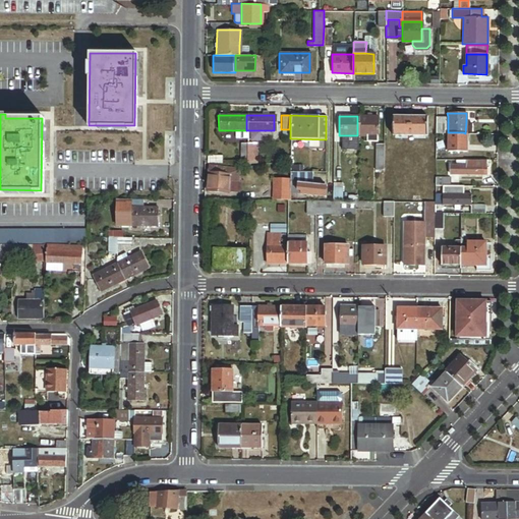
[(377,116),(357,116),(357,135),(362,135),(362,141),(376,141),(376,135),(377,116)]
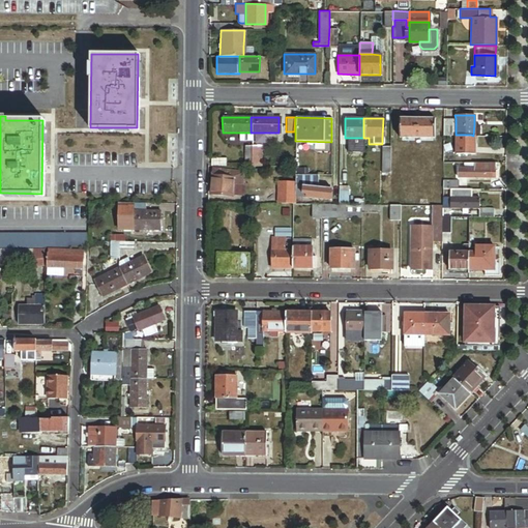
[(433,119),(399,118),(399,137),(433,138),(433,119)]
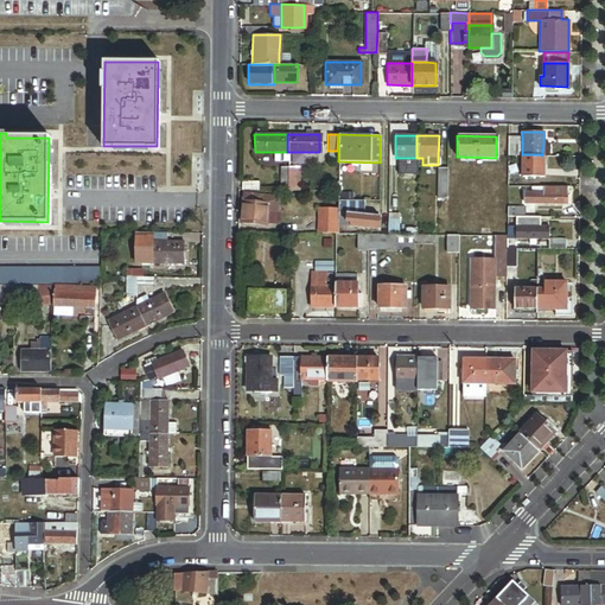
[(522,135),(507,135),(507,139),(507,154),(522,154),(522,135)]
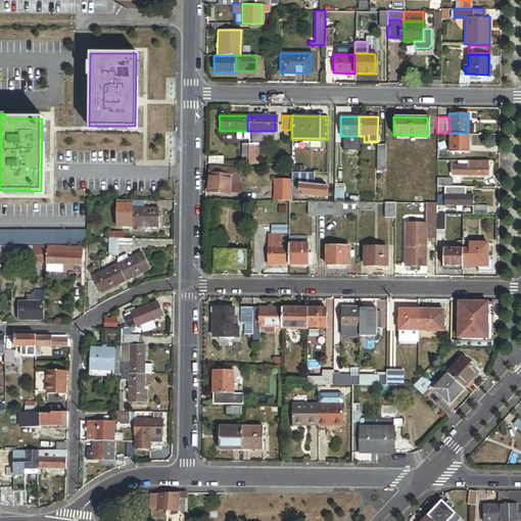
[(465,133),(450,133),(450,151),(467,151),(467,142),(464,142),(465,133)]
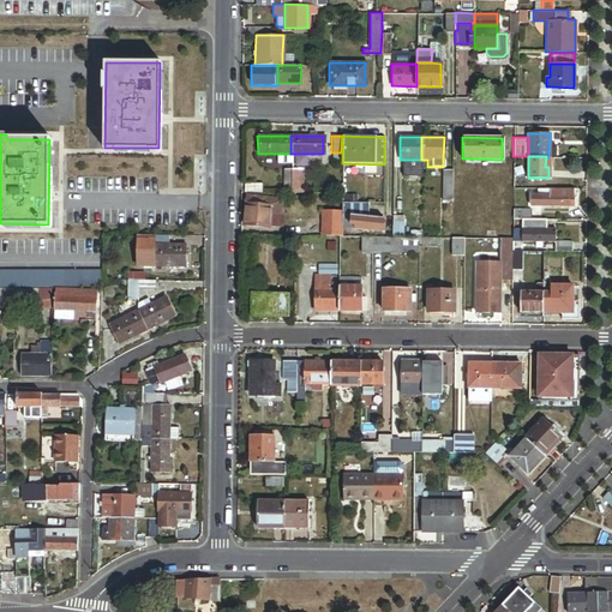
[(291,168),(291,192),(301,192),(301,168),(291,168)]
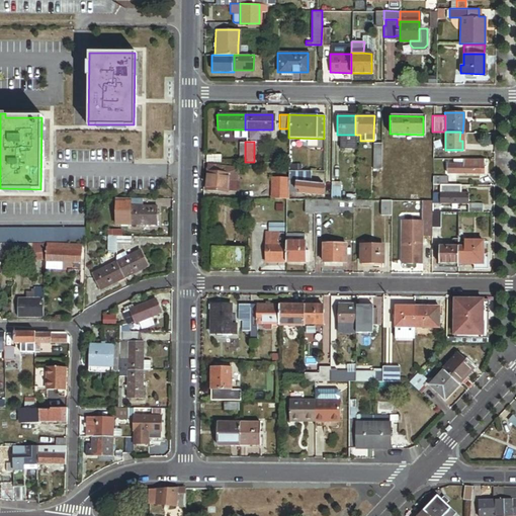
[(455,173),(455,163),(446,163),(446,173),(455,173)]
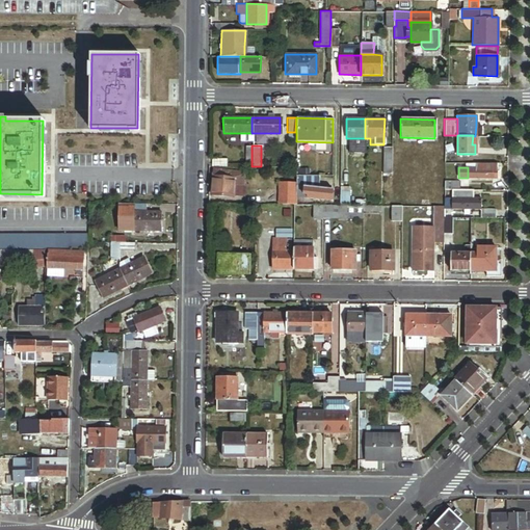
[(479,167),(478,167),(468,167),(468,178),(496,178),(496,167),(479,167)]
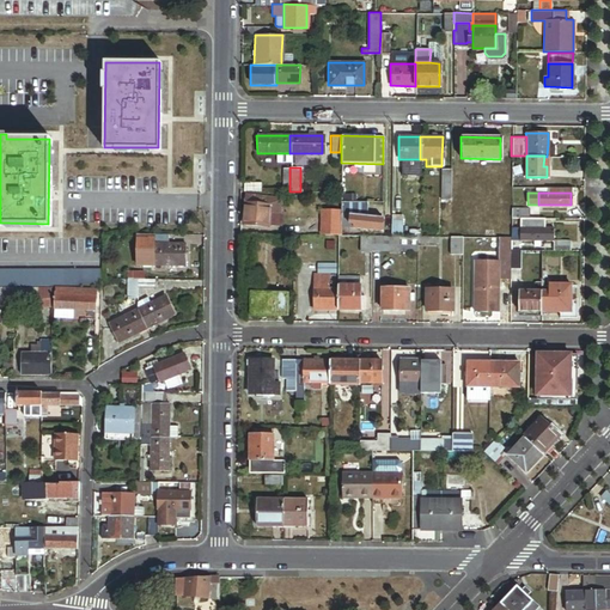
[(268,205),(268,206),(278,207),(279,199),(245,195),(244,202),(268,205)]
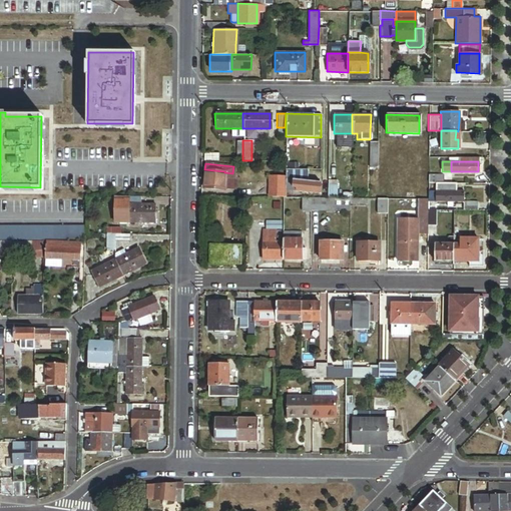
[(307,168),(285,168),(285,174),(285,177),(285,189),(294,190),(318,192),(319,181),(307,179),(307,168)]
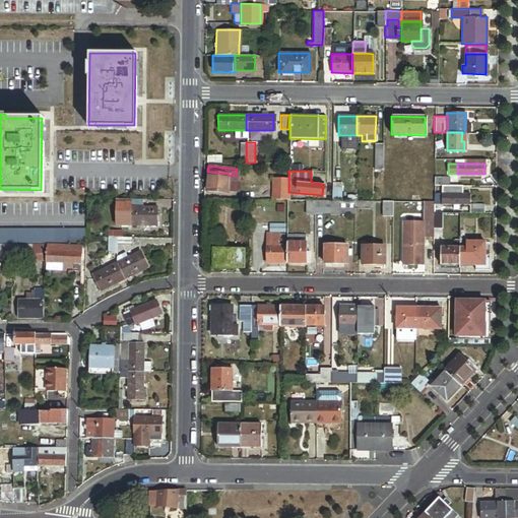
[(225,192),(228,175),(228,174),(207,172),(205,190),(225,192)]
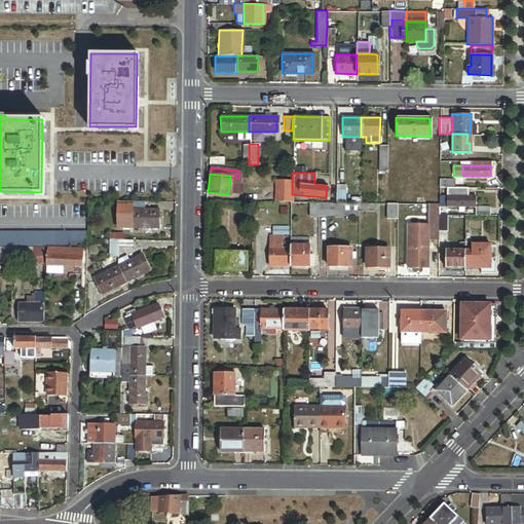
[(274,179),(274,201),(290,201),(292,201),(292,194),(292,182),(292,179),(274,179)]
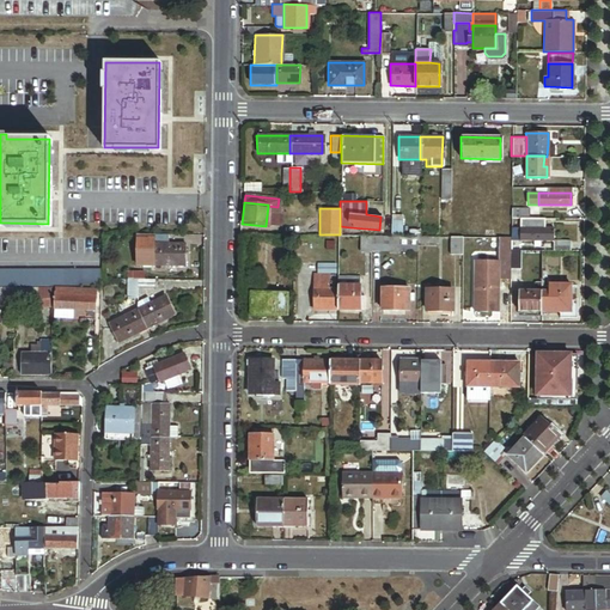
[(511,208),(511,218),(519,218),(529,218),(529,208),(511,208)]
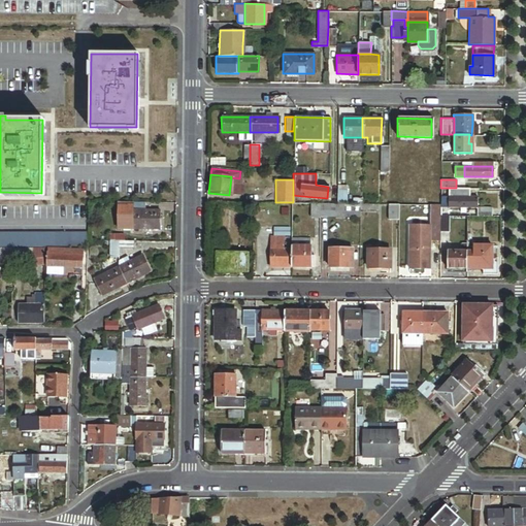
[(337,186),(337,201),(347,201),(347,186),(337,186)]
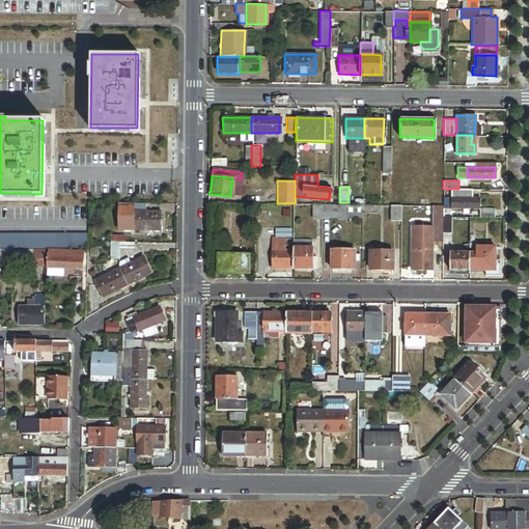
[(458,189),(450,189),(450,197),(462,197),(462,192),(471,192),(471,189),(458,189)]
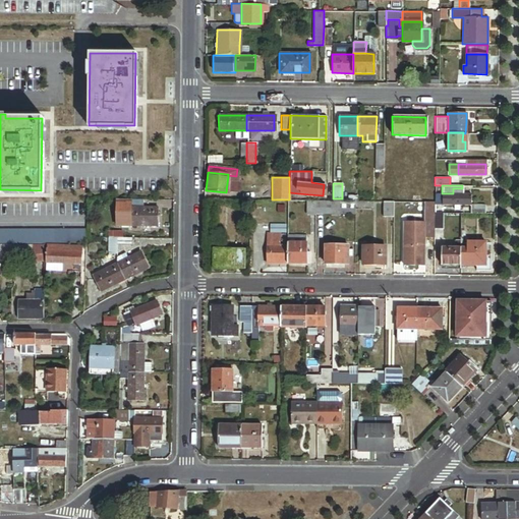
[(453,193),(442,193),(442,204),(453,204),(458,205),(469,205),(470,194),(466,193),(462,193),(453,193)]
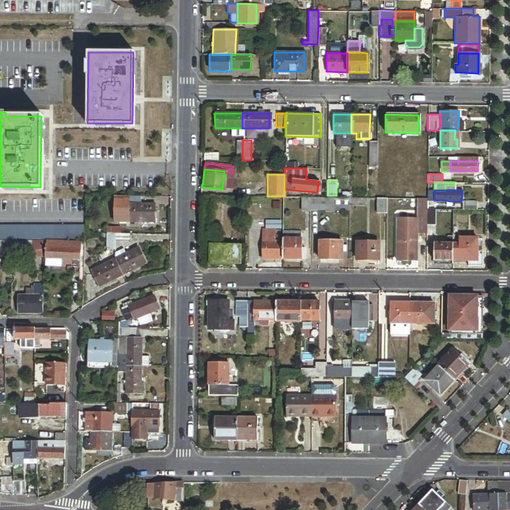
[(139,203),(139,195),(123,194),(123,202),(127,203),(139,203)]
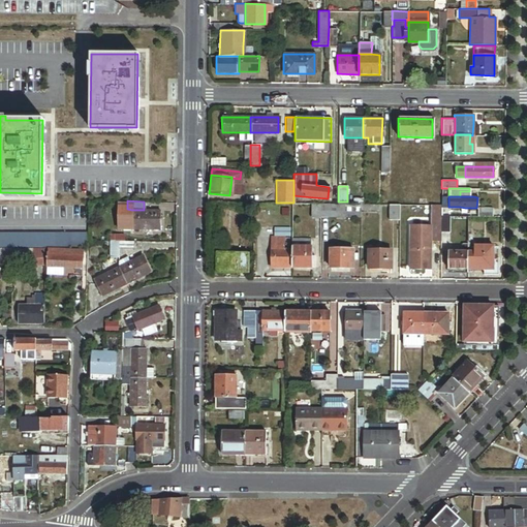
[(335,217),(335,204),(319,204),(319,209),(319,217),(335,217)]
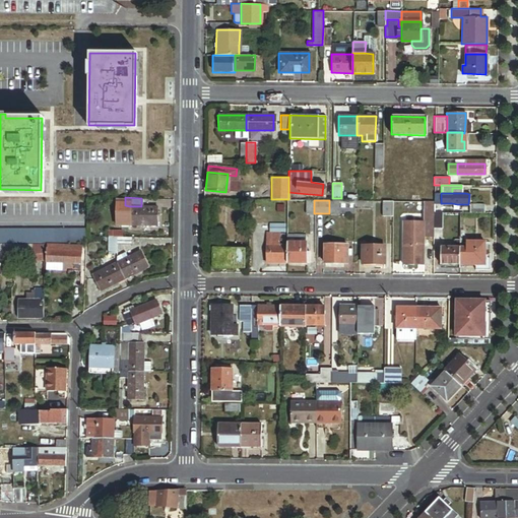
[(332,200),(329,200),(329,213),(337,213),(337,212),(337,200),(332,200)]
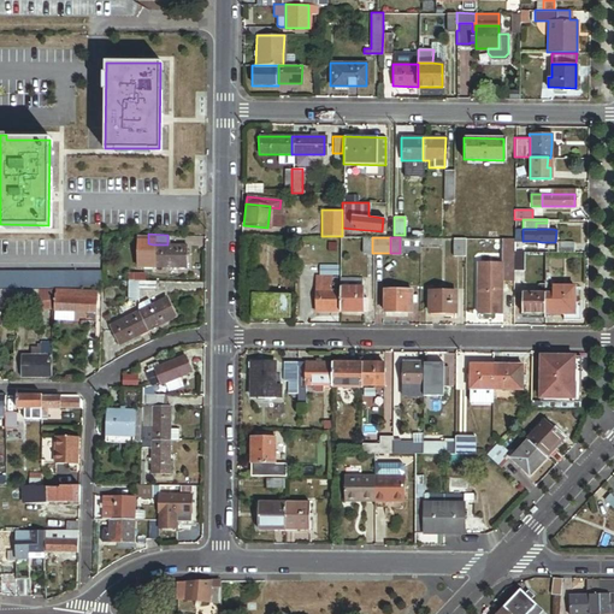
[(411,237),(400,237),(400,252),(419,252),(419,244),(411,244),(411,237)]
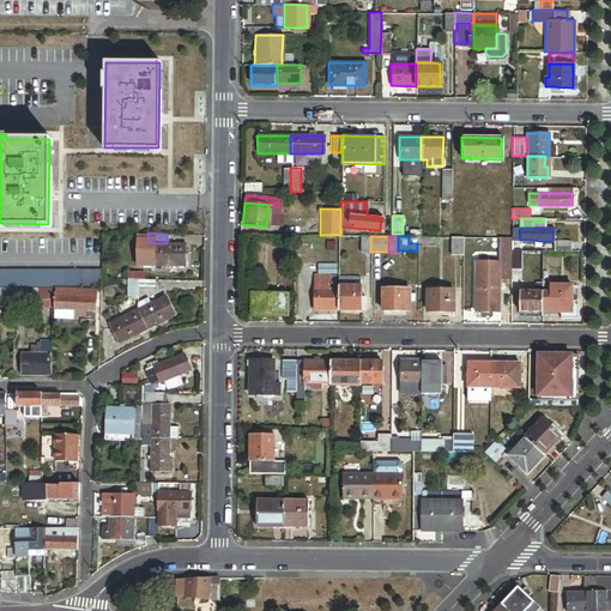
[(449,236),(448,236),(447,253),(463,253),(463,236),(449,236)]
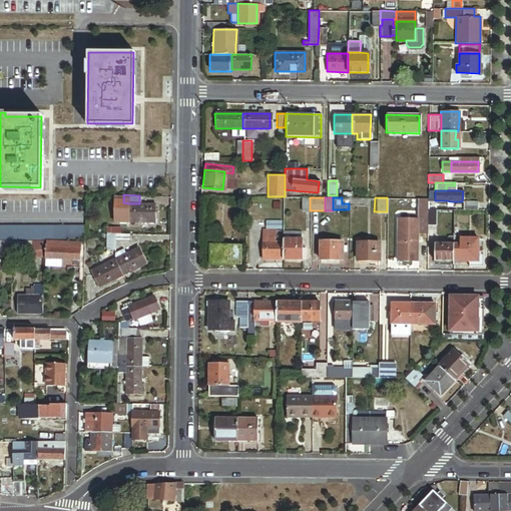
[(427,217),(427,209),(427,200),(427,198),(420,198),(417,198),(417,219),(417,232),(427,232),(427,224),(427,217)]
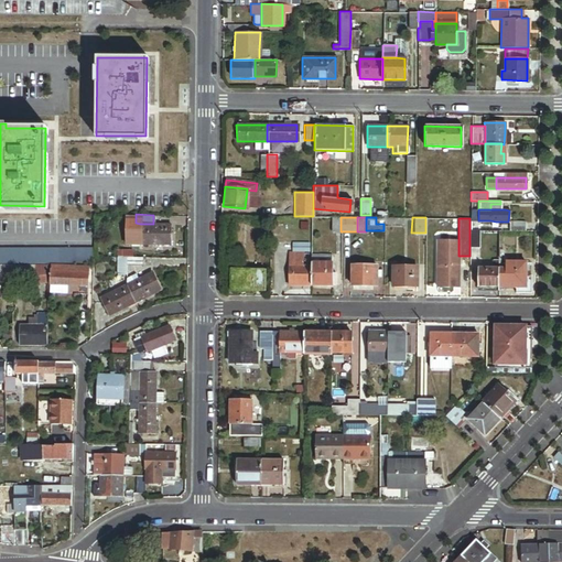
[(508,222),(508,230),(525,230),(525,222),(508,222)]
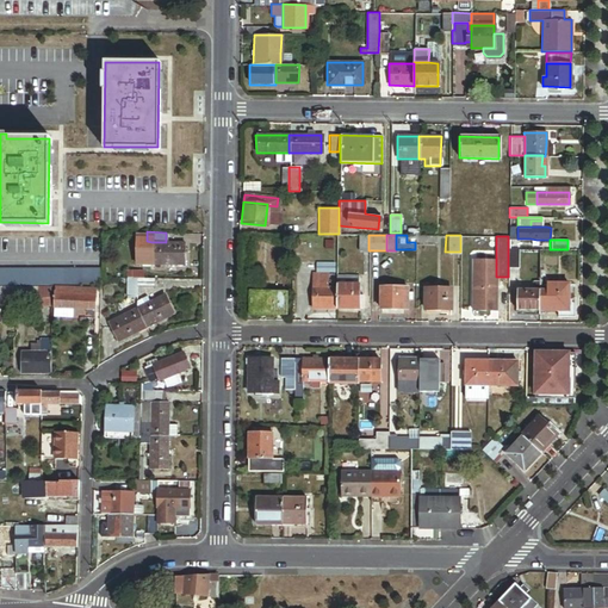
[(368,252),(368,250),(368,241),(367,241),(355,241),(355,252),(368,252)]
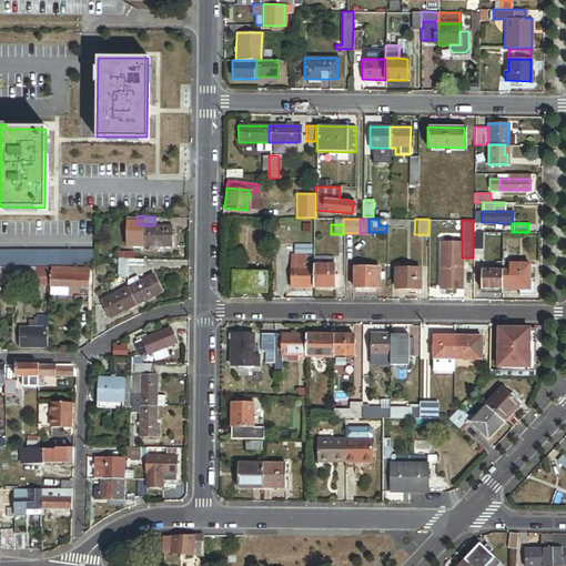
[(171,225),(154,225),(141,225),(140,245),(171,245),(171,225)]
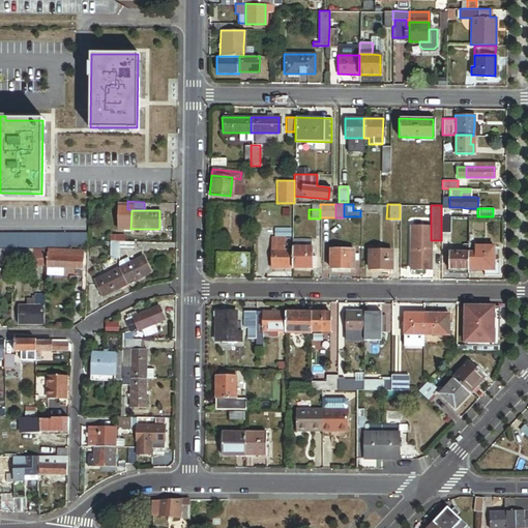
[(431,240),(431,227),(410,226),(409,268),(431,268),(431,240)]
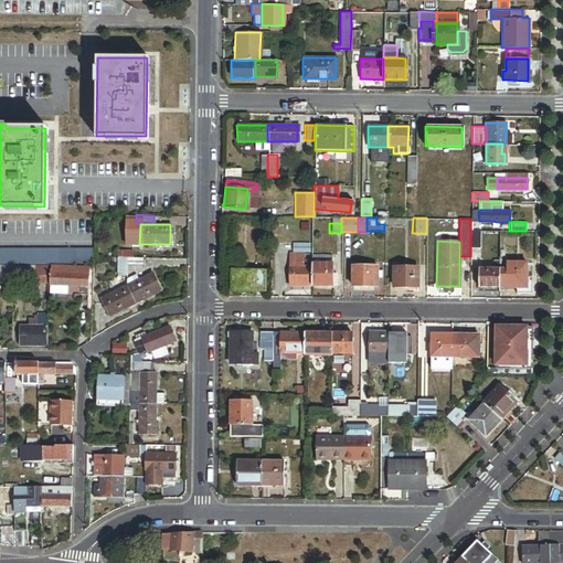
[(92,247),(0,247),(0,264),(3,264),(13,264),(25,264),(34,264),(46,264),(50,264),(88,264),(92,264),(92,247)]
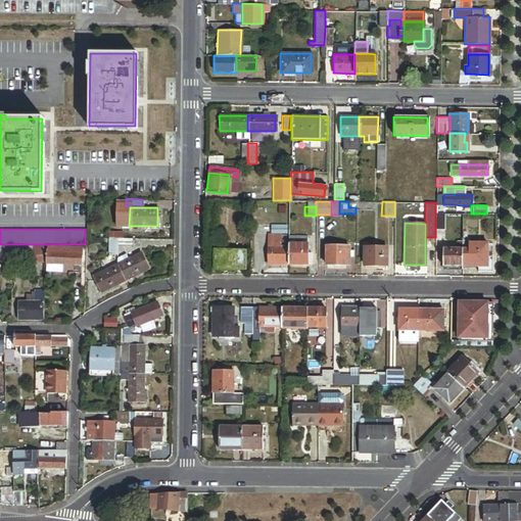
[(267,233),(267,246),(279,246),(280,234),(267,233)]
